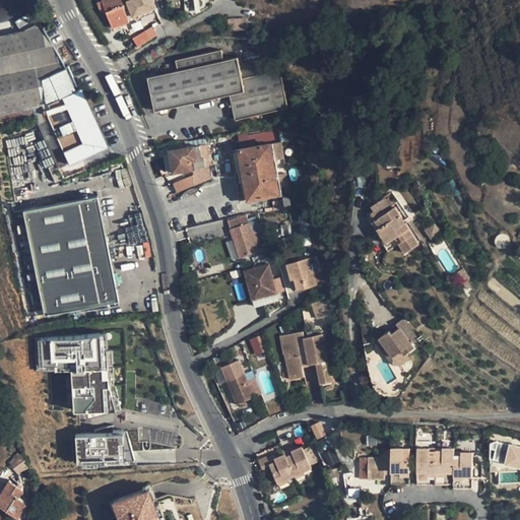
[(101,12),(107,10),(103,0),(98,2),(101,12)]
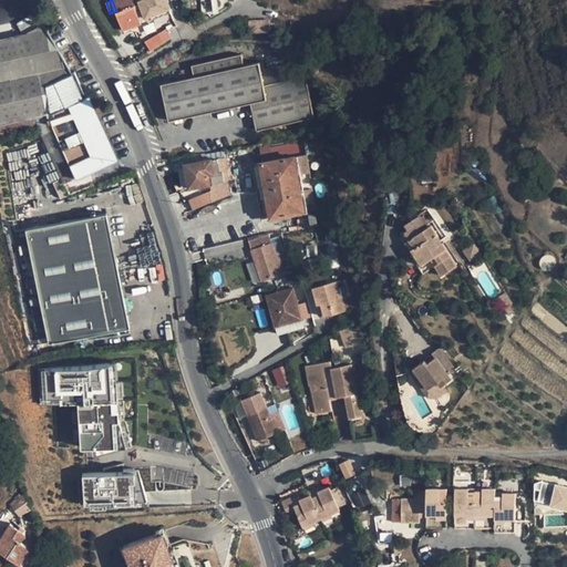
[(112,0),(116,11),(124,30),(141,24),(140,22),(147,19),(144,13),(137,16),(133,6),(140,2),(137,0),(112,0)]
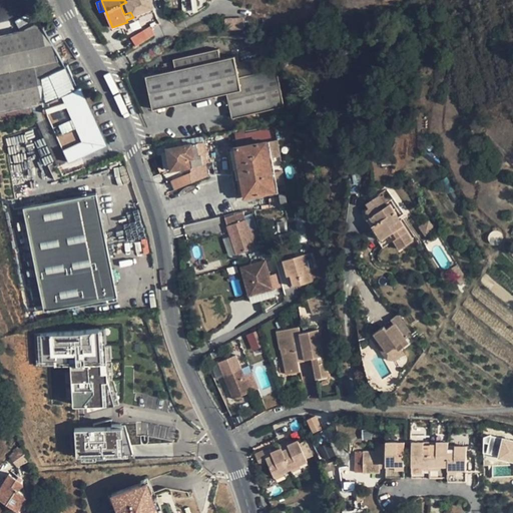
[(33,10),(19,18),(25,29),(39,21),(33,10)]
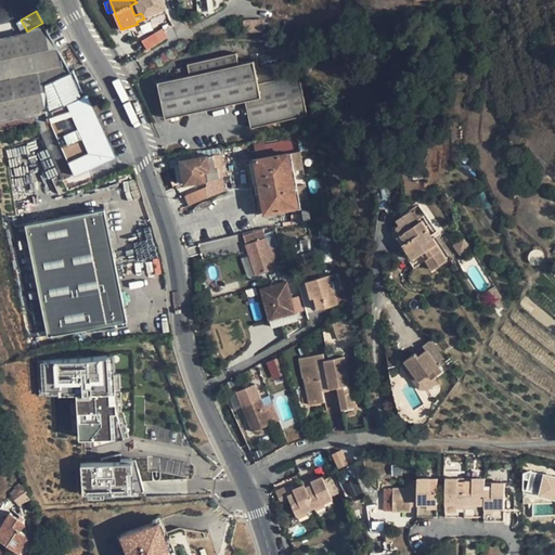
[(265,31),(263,21),(244,22),(245,33),(265,31)]
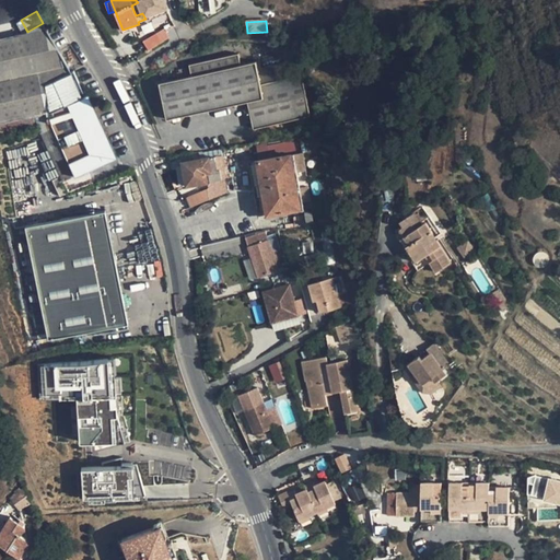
[(27,32),(0,37),(0,133),(53,121),(54,128),(49,131),(53,140),(51,140),(57,152),(63,150),(76,175),(117,156),(89,93),(84,95),(73,71),(71,72),(43,23),(27,32)]
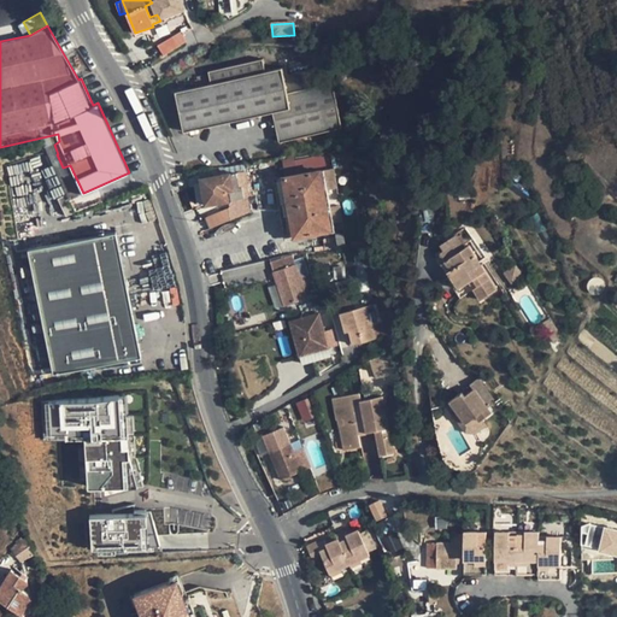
[(178,48),(175,39),(159,46),(164,56),(178,48)]
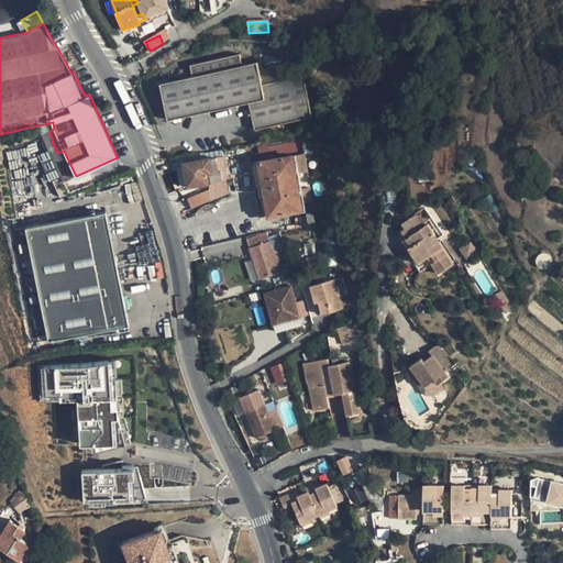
[(190,65),(192,76),(161,84),(168,120),(250,102),(255,129),(311,117),(302,77),(263,85),(257,63),(242,66),(240,54),(190,65)]
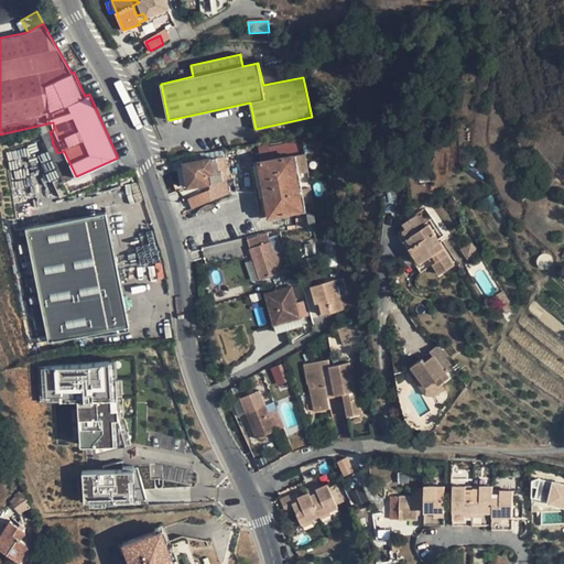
[(324,155),(321,139),(315,139),(317,156),(324,155)]
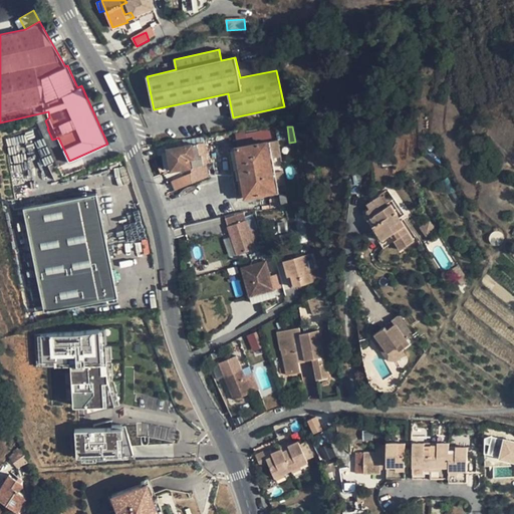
[(285,189),(278,141),(229,149),(238,198),(246,196),(246,197),(273,193),(276,192),(276,191),(285,189)]
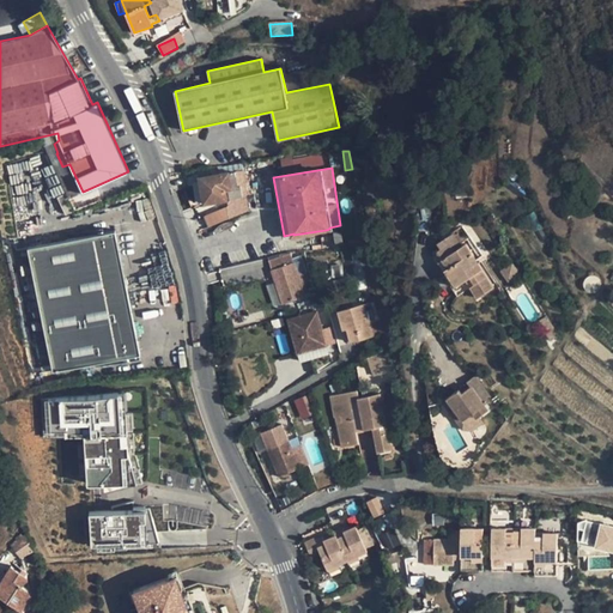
[(200,177),(201,180),(204,199),(205,202),(228,199),(228,198),(230,198),(247,194),(248,194),(244,170),(224,174),(200,177)]
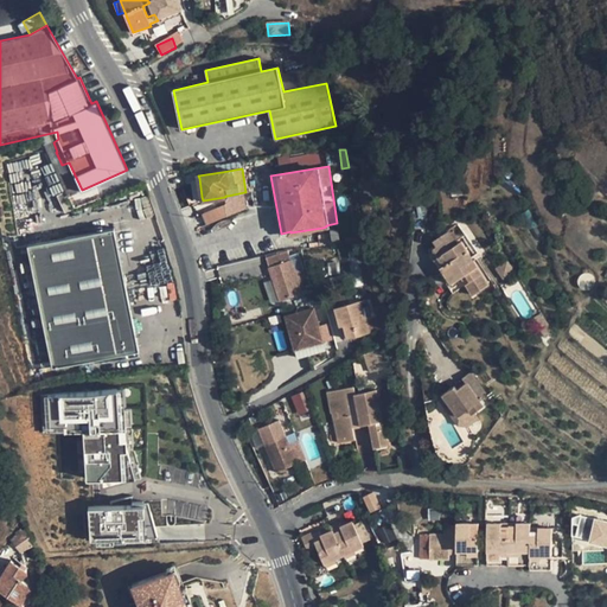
[(246,208),(244,198),(229,200),(229,203),(230,213),(246,208)]
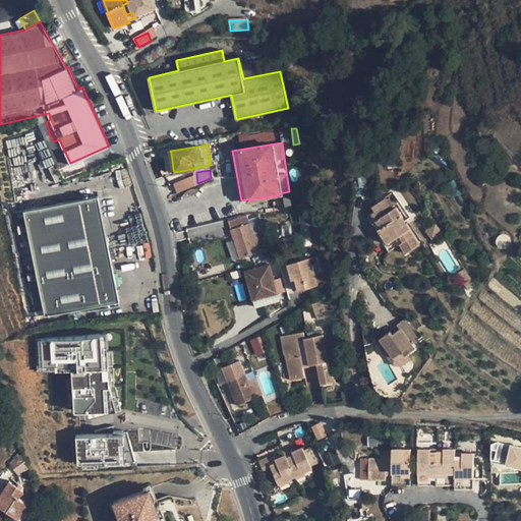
[(196,174),(173,183),(176,192),(197,183),(196,174)]
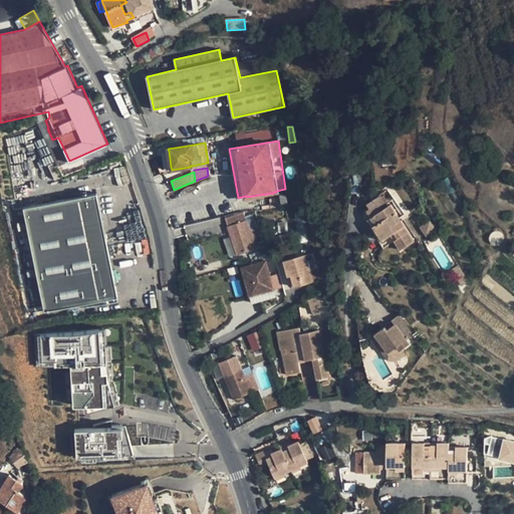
[(276,192),(273,193),(276,209),(288,209),(285,189),(276,191),(276,192)]
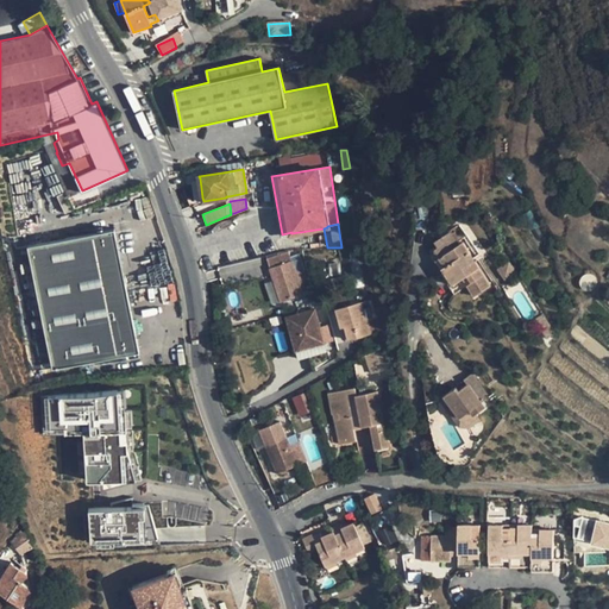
[(114,227),(85,234),(133,352),(140,351),(114,227)]
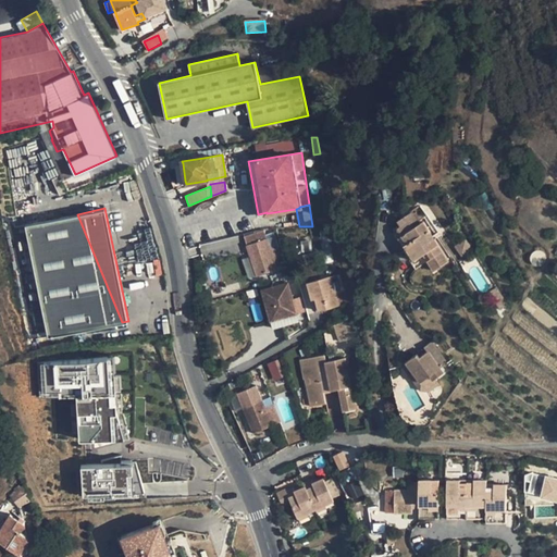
[(423,220),(417,210),(411,213),(418,223),(423,220)]
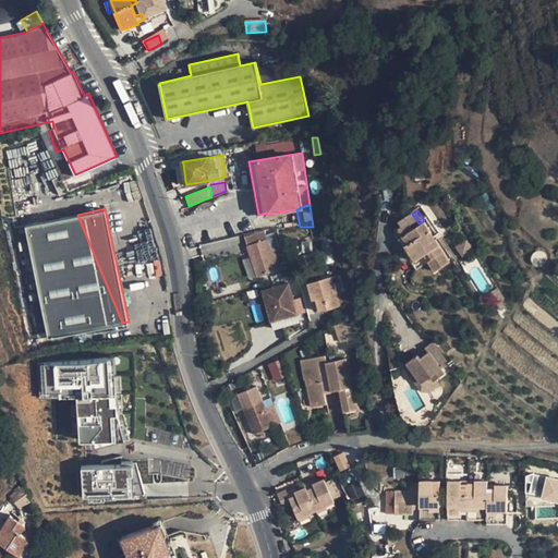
[(122,323),(77,215),(25,226),(47,338),(122,323)]
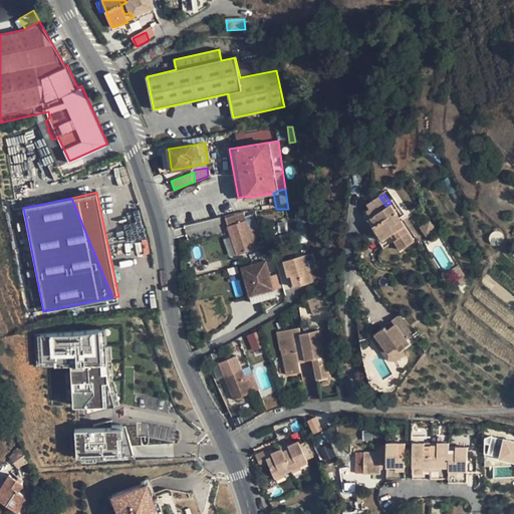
[(382,241),(391,235),(395,233),(399,239),(396,241),(401,250),(413,242),(390,206),(374,215),(370,208),(364,212),(372,227),(382,241)]
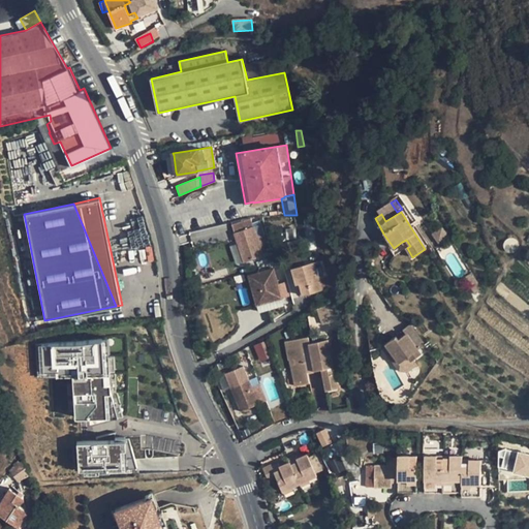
[(232,224),(236,232),(258,225),(265,224),(262,218),(251,219),(248,220),(248,219),(232,224)]
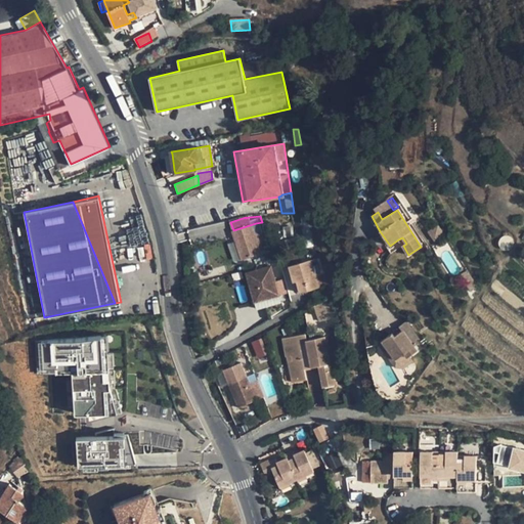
[(243,259),(263,252),(259,241),(261,239),(256,223),(233,230),(243,259)]
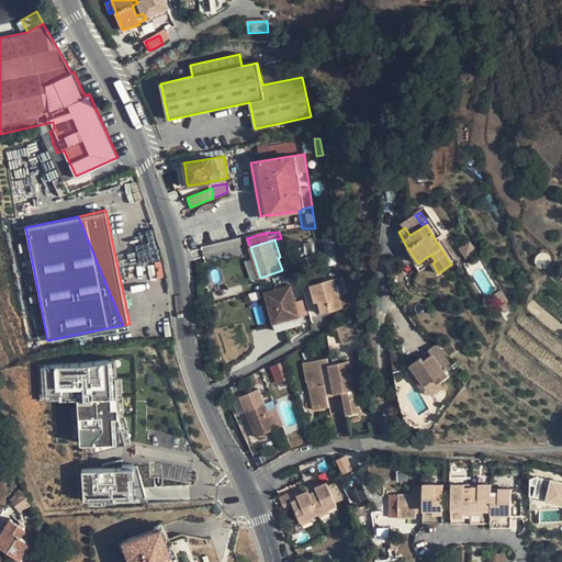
[(341,308),(338,296),(334,281),(334,279),(311,285),(316,302),(319,301),(323,314),(341,308)]
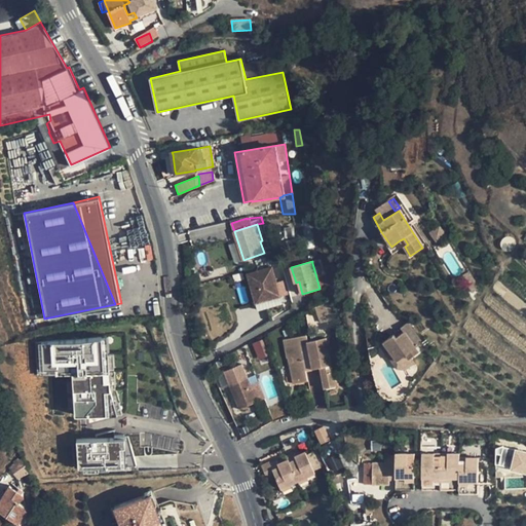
[(320,261),(312,263),(316,277),(324,275),(320,261)]
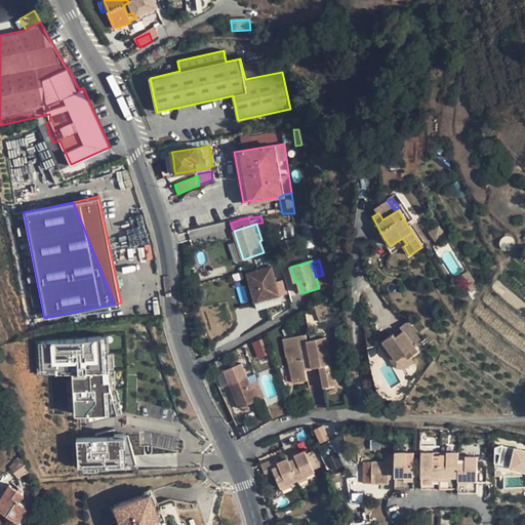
[(247,275),(255,305),(280,297),(273,268),(247,275)]
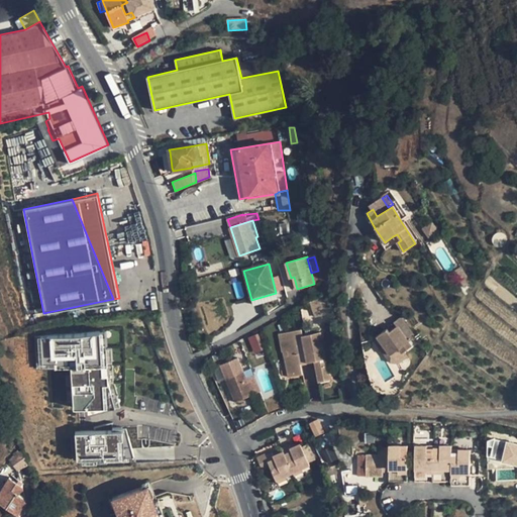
[(251,300),(253,306),(278,300),(276,293),(251,300)]
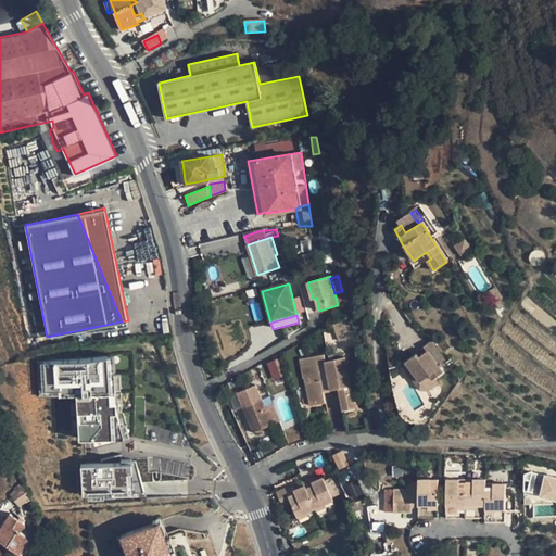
[(418,357),(416,354),(404,363),(419,382),(428,377),(430,380),(442,373),(440,368),(445,364),(430,344),(425,348),(427,352),(418,357)]
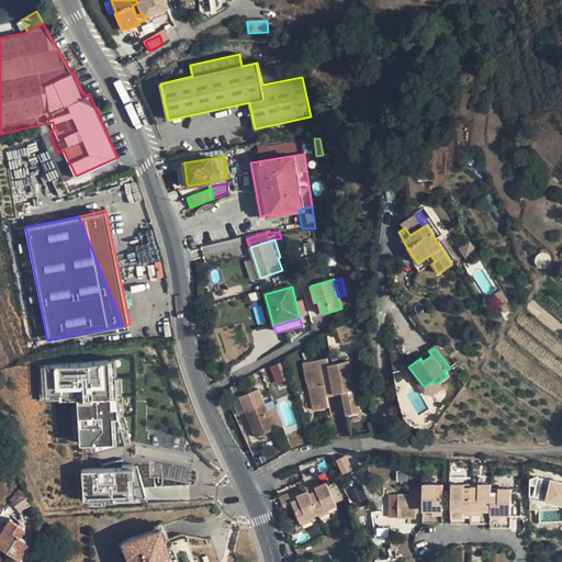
[(429,351),(420,358),(423,361),(431,356),(429,351)]
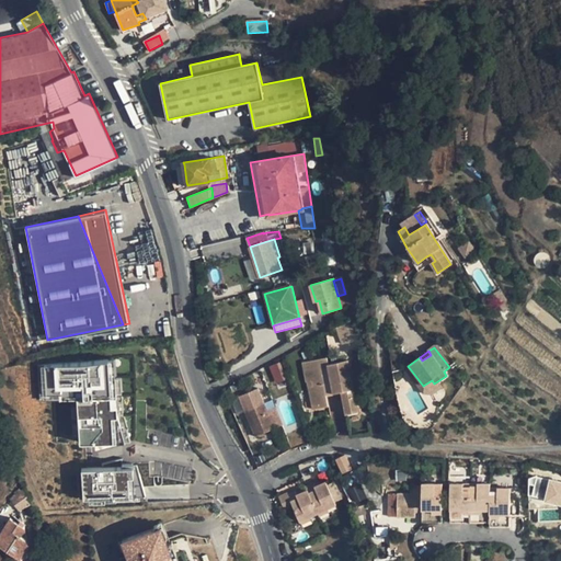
[(327,395),(334,393),(328,365),(327,357),(302,363),(306,382),(308,382),(312,381),(313,388),(309,388),(313,410),(329,407),(327,395)]
